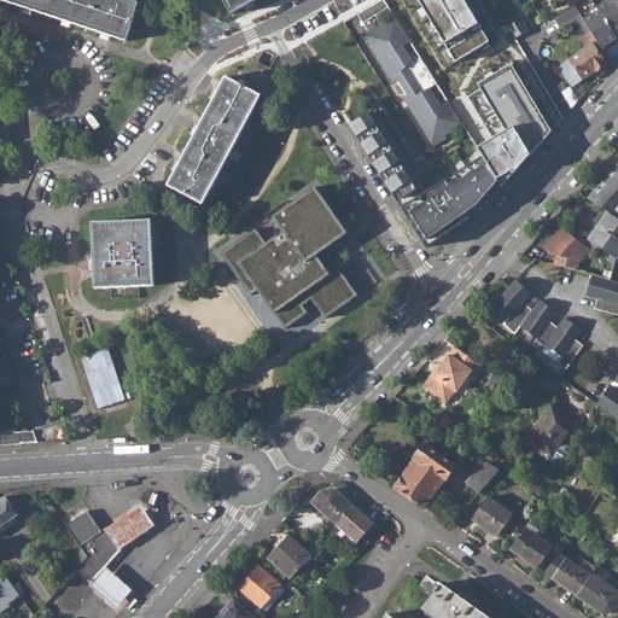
[(0,0),(127,41),(140,4),(129,0),(0,0)]
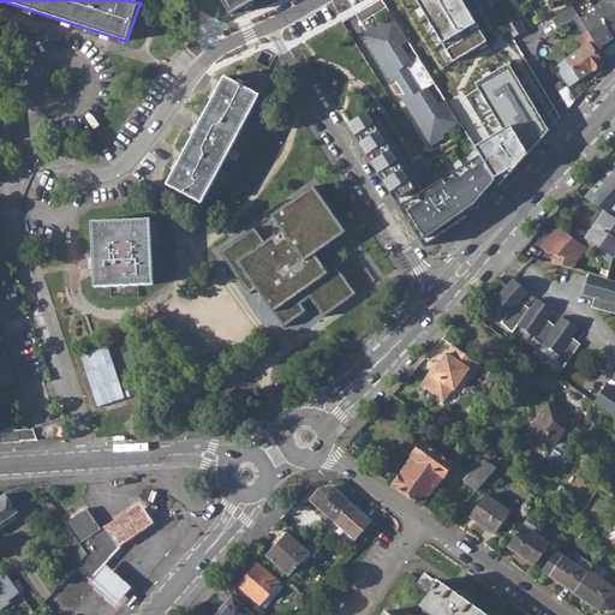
[(221,0),(230,13),(251,0),(221,0)]
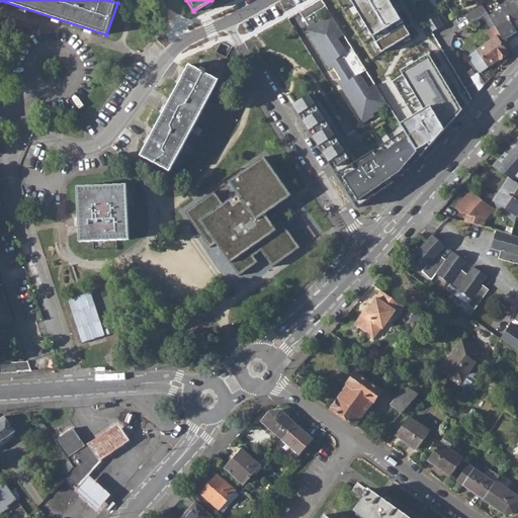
[(305,19),(326,6),(322,0),(318,0),(299,11),(305,19)]
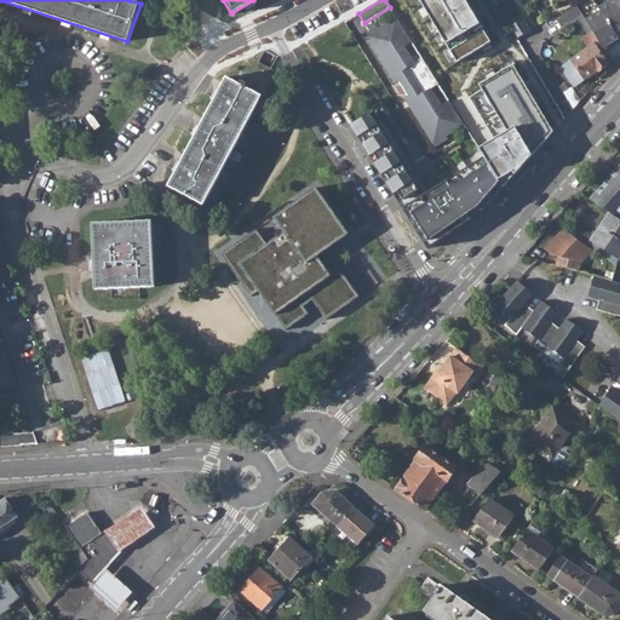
[(465,0),(403,0),(446,70),(492,42),(465,0)]
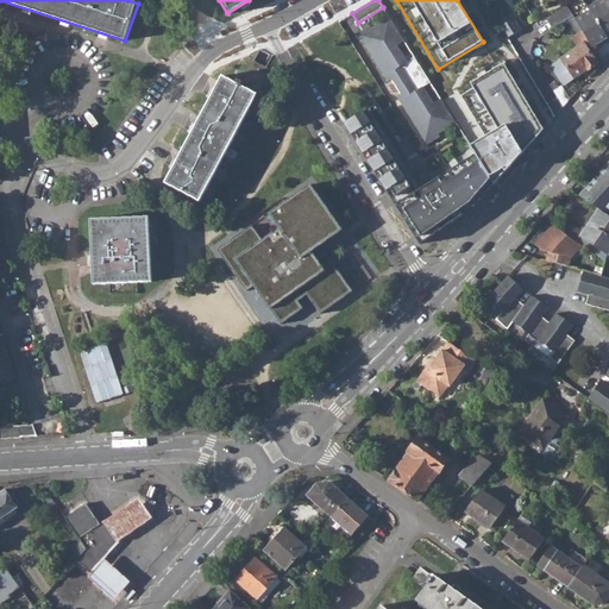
[(590,11),(607,38),(608,37),(608,7),(604,0),(602,0),(589,8),(590,11)]
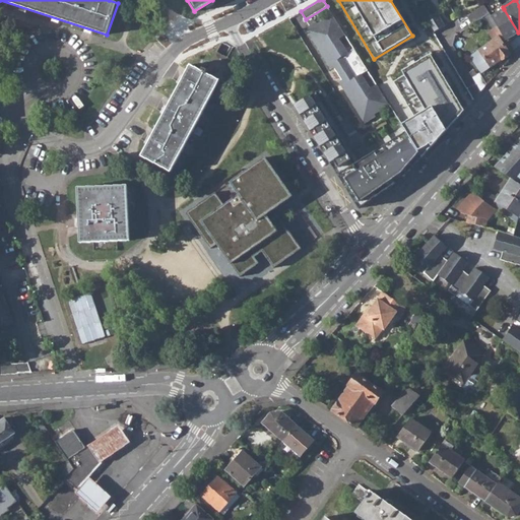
[(466,16),(471,24),(482,17),(489,13),(483,6),(466,16)]
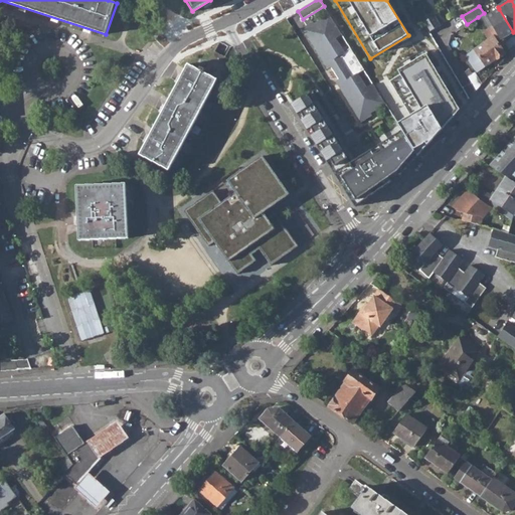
[(491,25),(500,41),(504,39),(505,41),(514,35),(513,32),(499,9),(486,17),(491,25)]
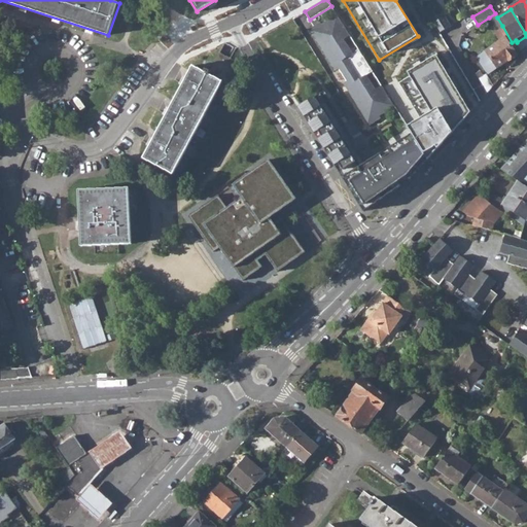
[(430,19),(438,32),(451,25),(443,11),(430,19)]
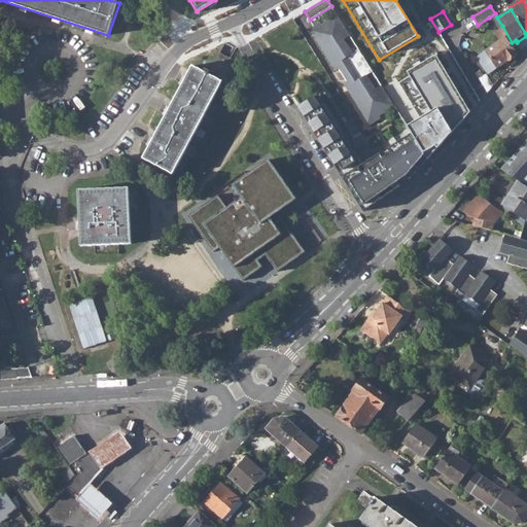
[(496,30),(502,26),(497,18),(495,13),(489,18),(496,30)]
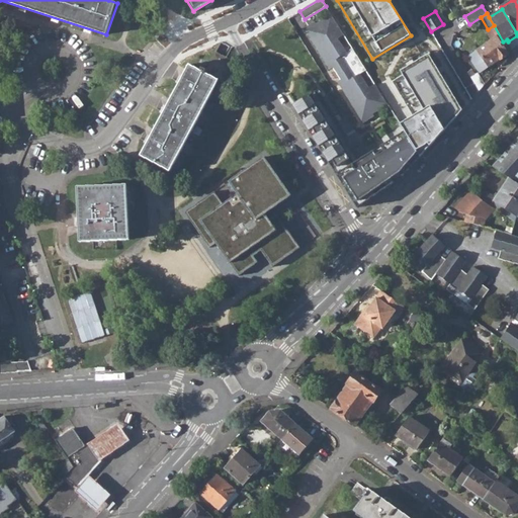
[(372,113),(387,104),(374,84),(368,88),(359,74),(366,70),(352,48),(346,52),(337,37),(344,34),(331,14),(316,23),(315,21),(304,27),(330,69),(333,67),(340,79),(337,81),(363,122),(373,115),(372,113)]
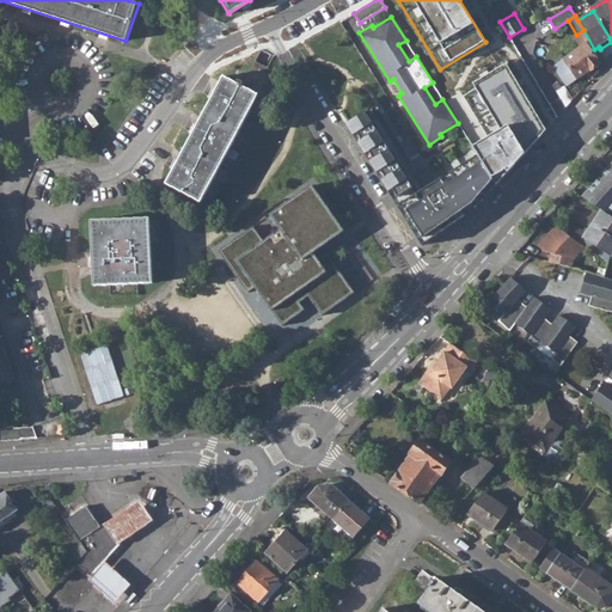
[(313,71),(331,97),(373,69),(355,43),(313,71)]
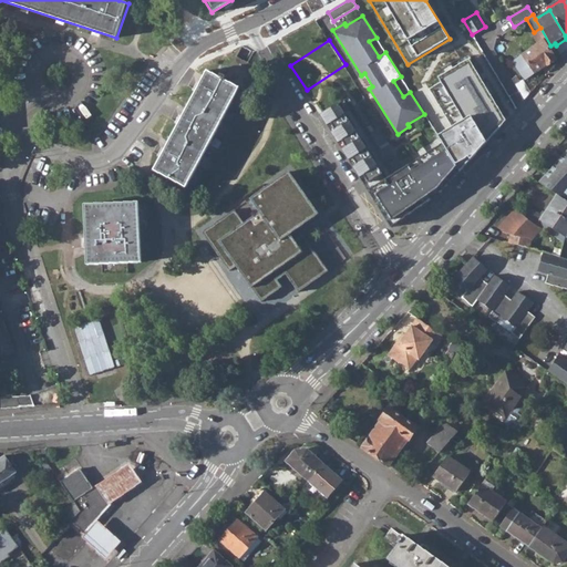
[(513,61),(525,78),(546,64),(546,65),(556,59),(543,40),(513,61)]
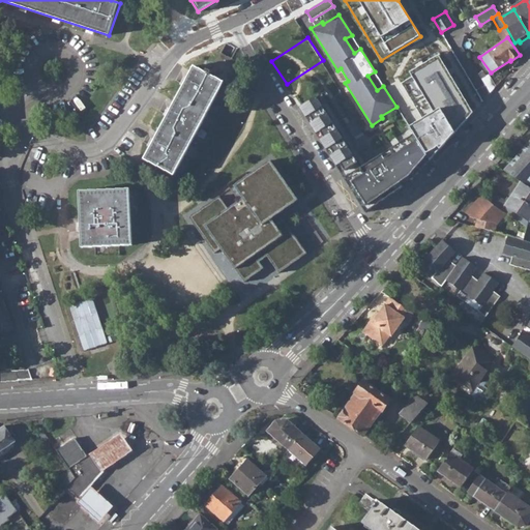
[(146,158),(174,174),(224,82),(231,85),(242,63),(222,53),(211,71),(206,69),(205,71),(195,66),(146,158)]
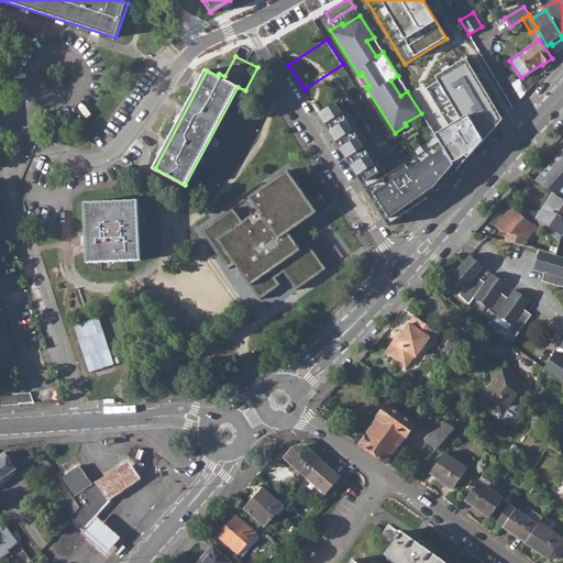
[(460,139),(499,116),(465,61),(427,84),(460,139)]
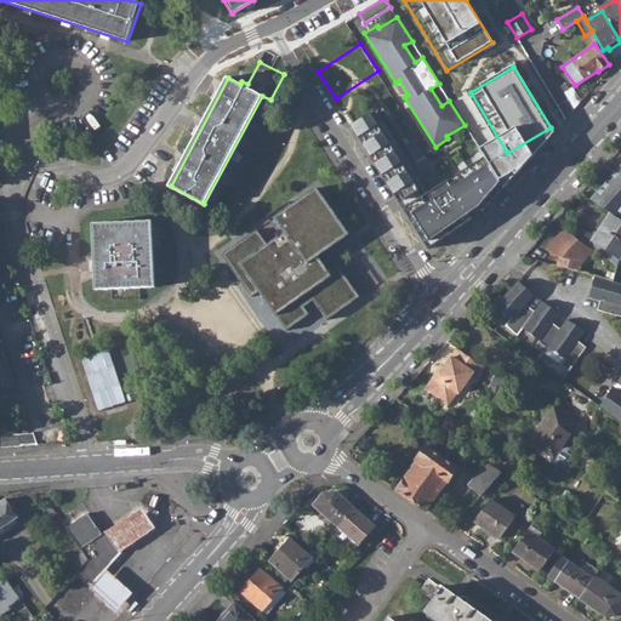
[(388,101),(349,123),(400,210),(439,187),(388,101)]
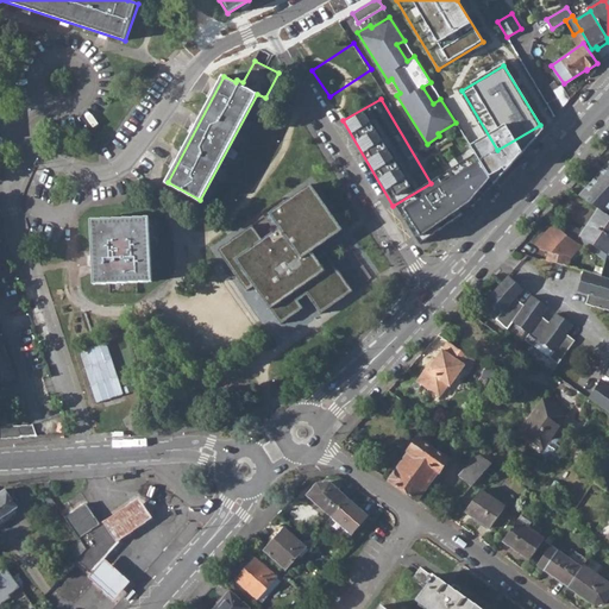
[(494,187),(473,158),(431,183),(393,206),(419,248),(454,223),(494,187)]
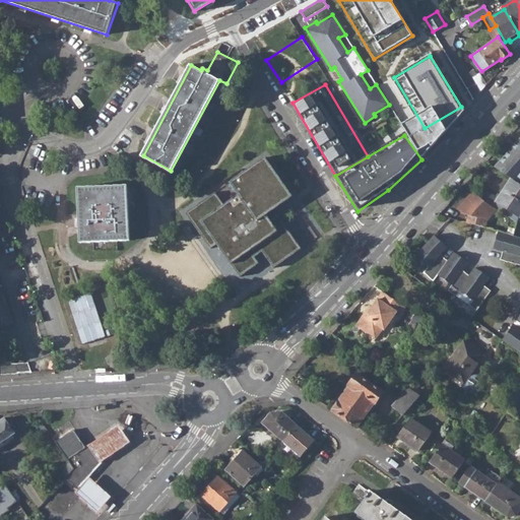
[(519,138),(494,168),(511,180),(516,183),(519,179),(519,138)]
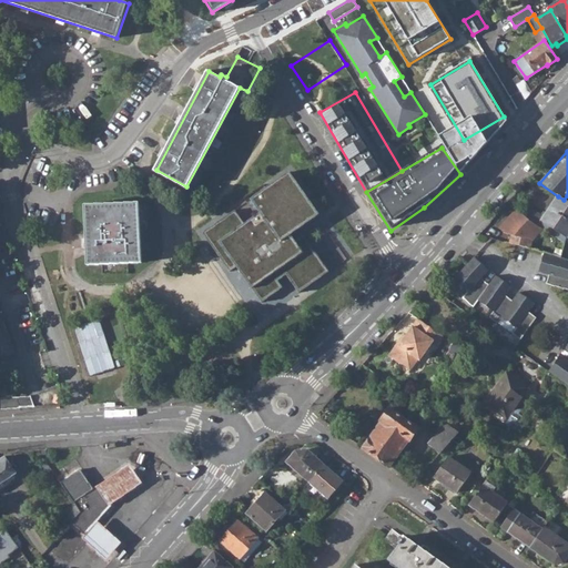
[(235,212),(204,233),(231,271),(237,265),(262,298),(263,301),(283,287),(277,280),(282,276),(287,272),(301,291),(328,271),(303,236),(296,241),(291,233),(322,212),(292,171),(254,198),(263,211),(244,224),(235,212)]
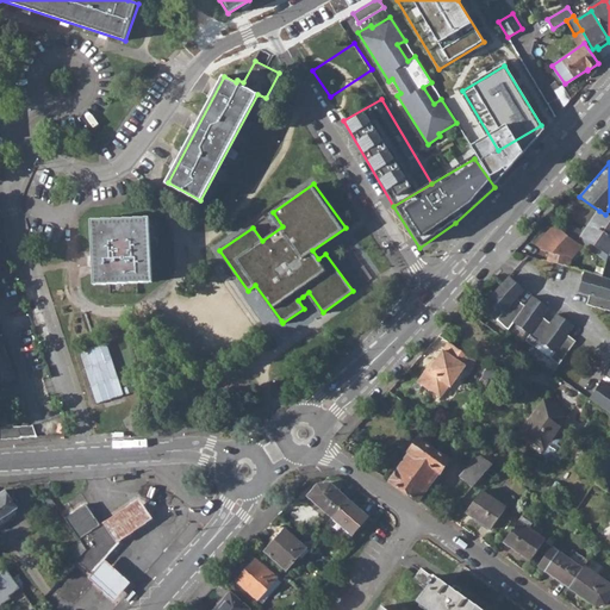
[(583,237),(609,254),(609,251),(609,217),(605,215),(599,211),(585,234),(583,237)]
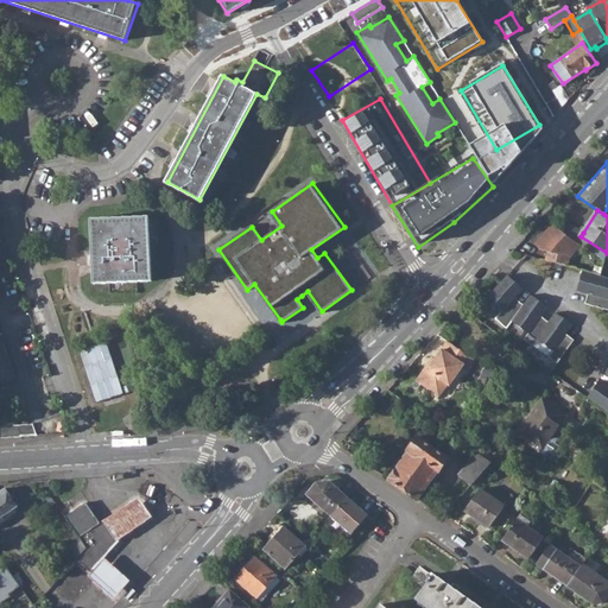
[(90,219),(94,284),(152,282),(149,216),(90,219)]
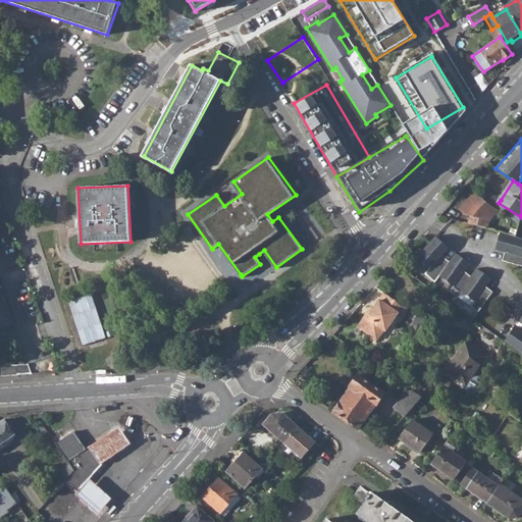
[(470,225),(485,228),(488,220),(498,210),(496,209),(488,205),(485,202),(475,192),(459,209),(464,214),(474,217),(470,225)]
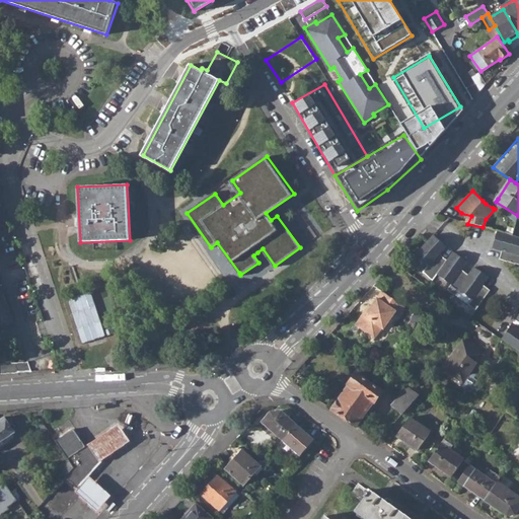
[(486,204),(493,208),(496,202),(498,199),(488,192),(483,201),(486,204)]
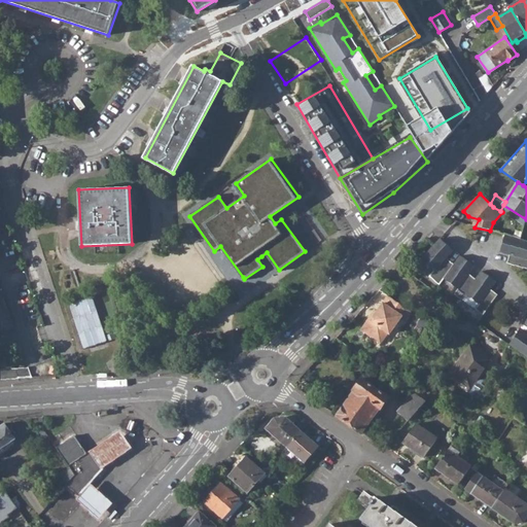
[(506,262),(526,269),(526,241),(505,235),(499,252),(510,254),(506,262)]
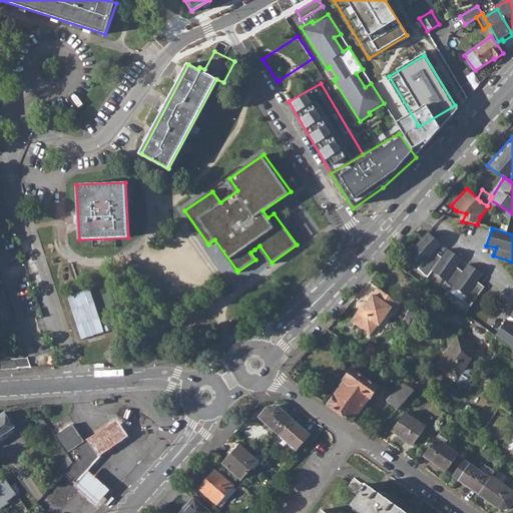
[(410,251),(422,263),(418,268),(428,277),(432,271),(442,257),(435,249),(441,242),(428,231),(410,251)]
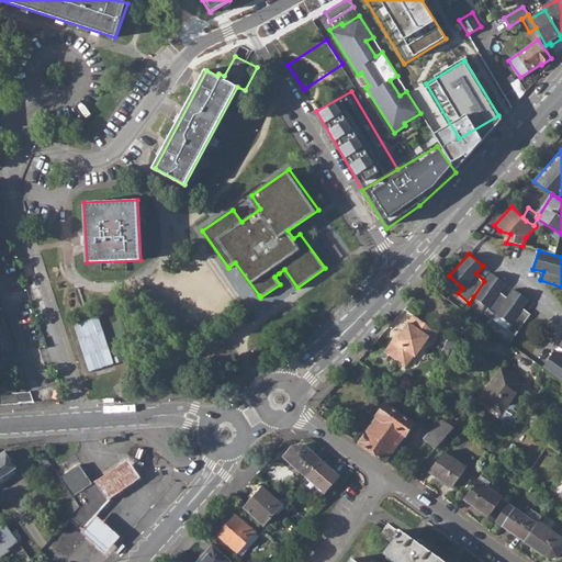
[(473,296),(489,307),(484,313),(493,318),(496,313),(508,298),(501,292),(506,283),(491,271),(484,281),(473,296)]
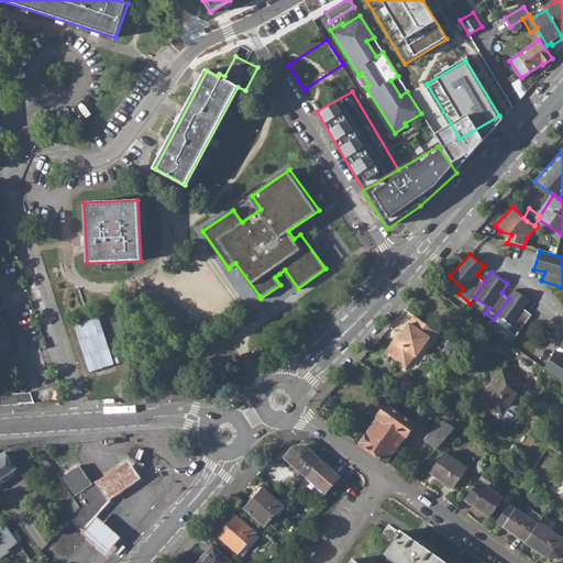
[(509,298),(497,313),(511,324),(508,330),(516,335),(531,313),(523,308),(530,300),(515,289),(509,298)]
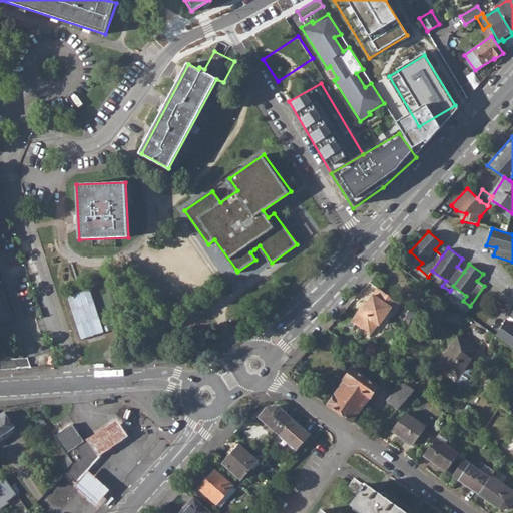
[(401,302),(379,286),(368,301),(362,310),(360,308),(352,319),(371,333),(378,323),(380,324),(392,307),(395,309),(401,302)]
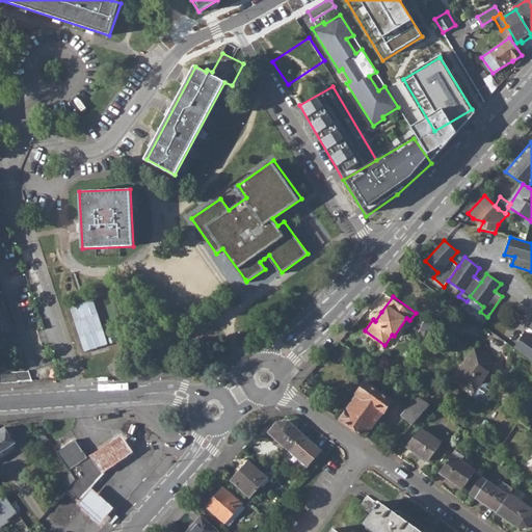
[(92,299),(70,308),(84,352),(108,345),(106,339),(92,299)]
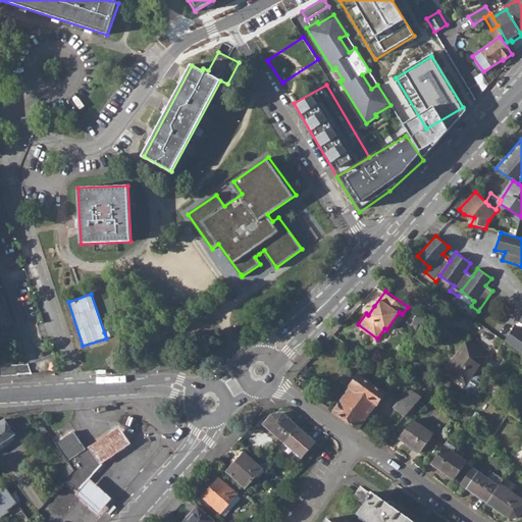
[(368,315),(374,306),(372,305),(366,313),(368,315)]
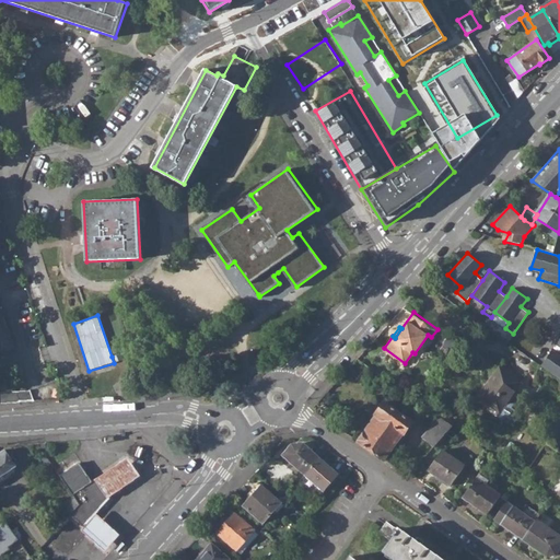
[(541,366),(559,380),(559,356),(552,351),(541,366)]
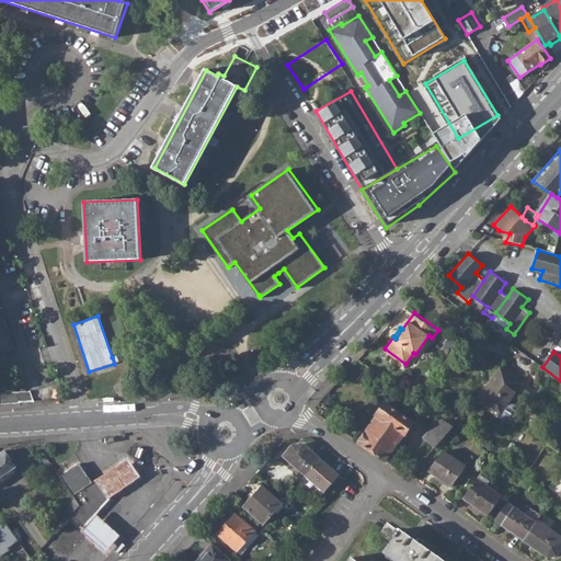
[(119,354),(112,357),(114,364),(122,361),(119,354)]
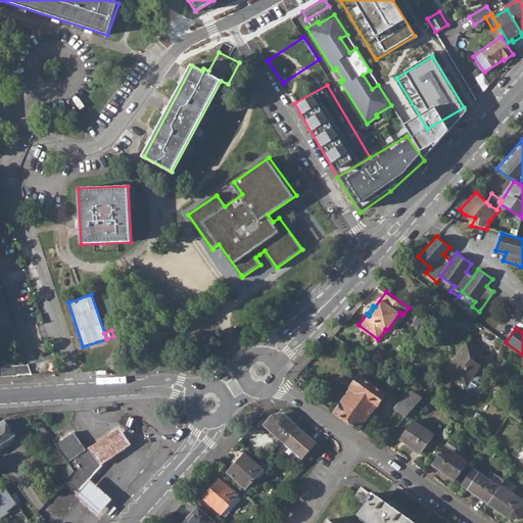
[(447,372),(468,386),(475,375),(488,357),(467,342),(447,372)]
